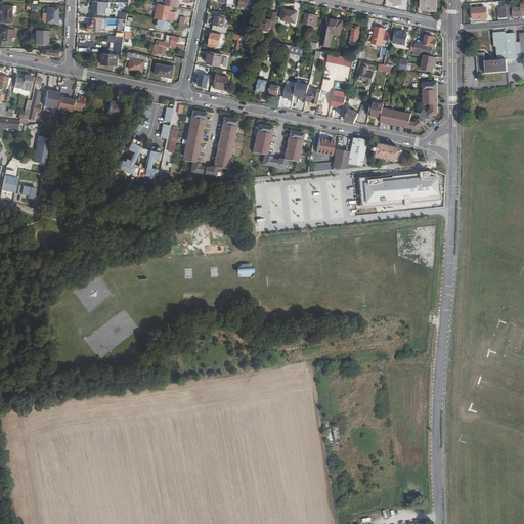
[(255,11),(257,0),(241,0),(239,8),(244,9),(244,7),(248,8),(248,10),(255,11)]
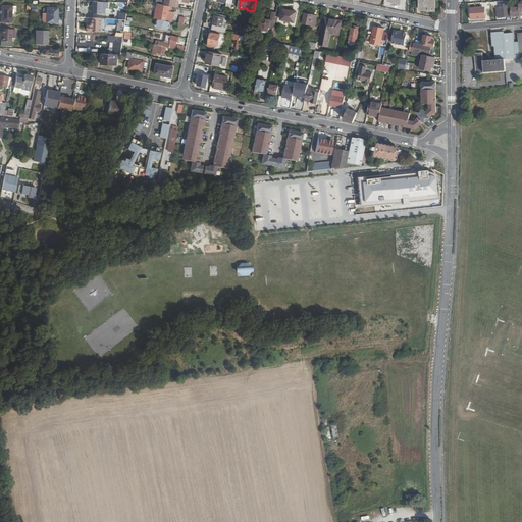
[(434,11),(433,0),(419,0),(420,9),(427,9),(427,11),(434,11)]
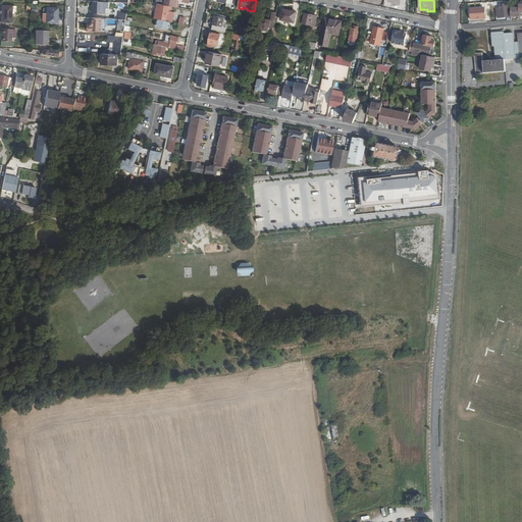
[(105,1),(93,1),(93,5),(94,5),(94,12),(104,12),(105,1)]
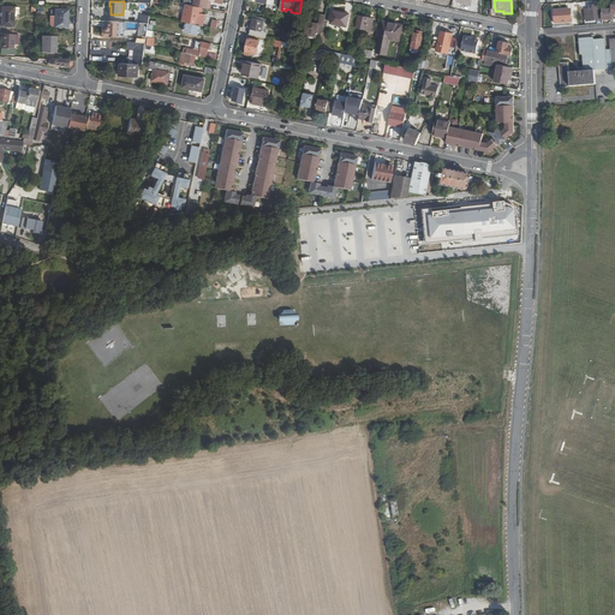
[(610,9),(601,10),(602,22),(611,21),(611,23),(614,22),(614,4),(610,5),(610,9)]
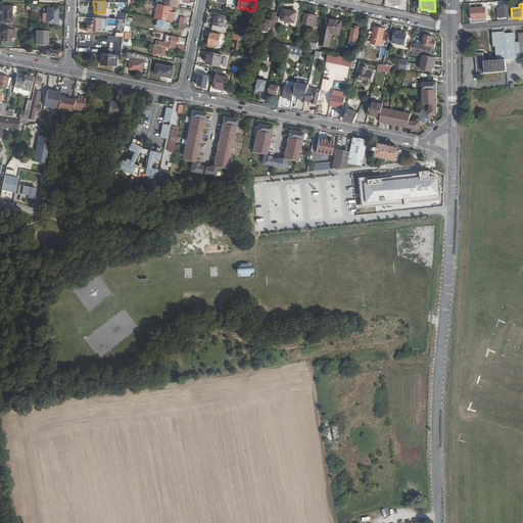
[(159,14),(158,18),(160,18),(167,20),(169,10),(170,10),(171,6),(160,4),(157,14),(159,14)]
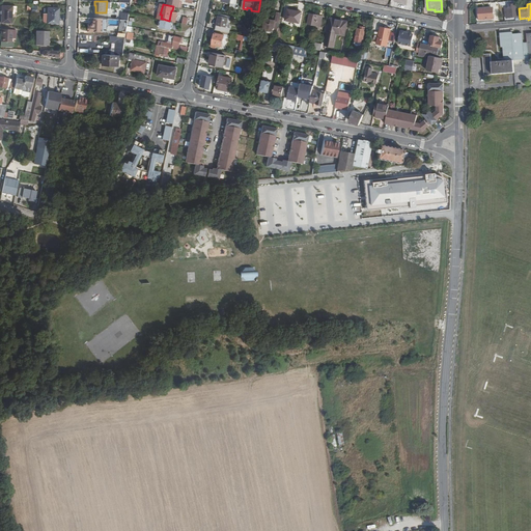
[(505,8),(506,19),(518,18),(516,4),(508,5),(508,8),(505,8)]
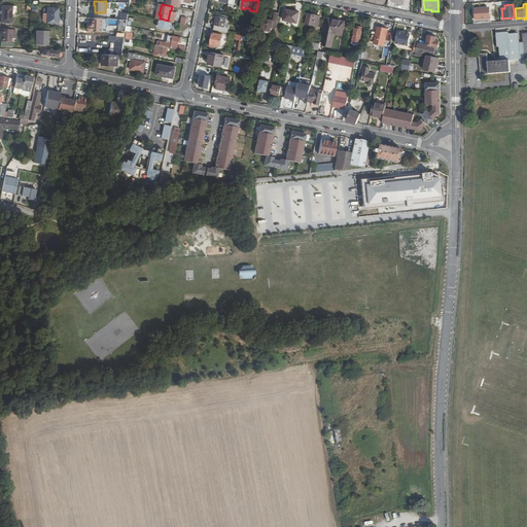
[(1,5),(1,22),(11,22),(11,5),(1,5)]
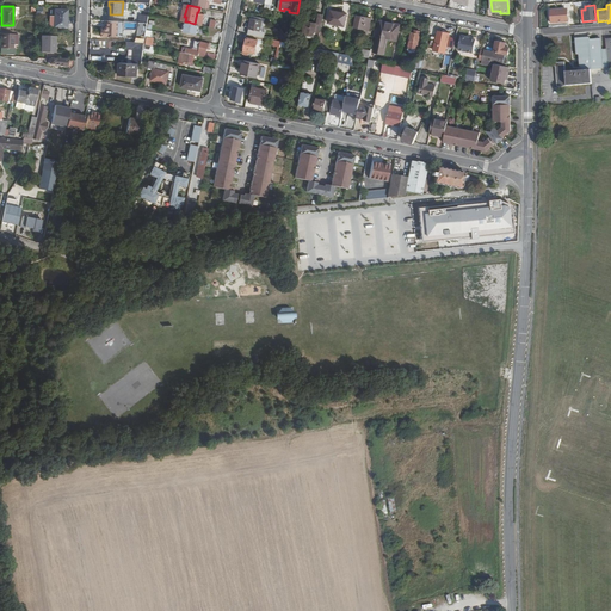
[(550,10),(551,24),(568,23),(567,8),(550,10)]
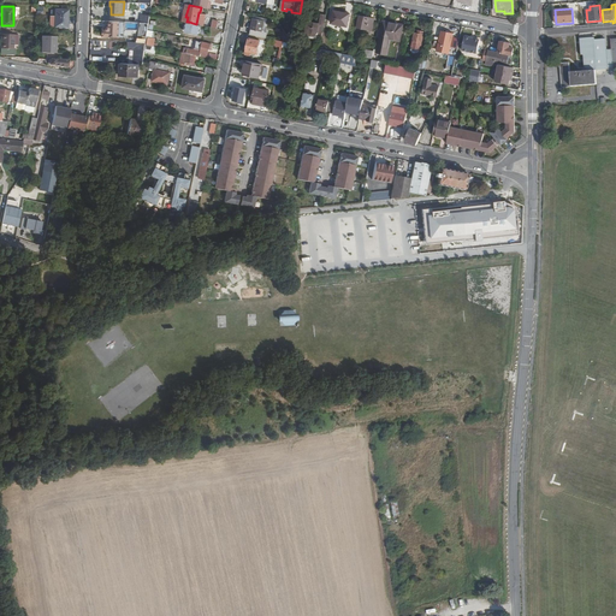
[(65,19),(67,19),(69,10),(55,10),(55,25),(65,27),(65,19)]
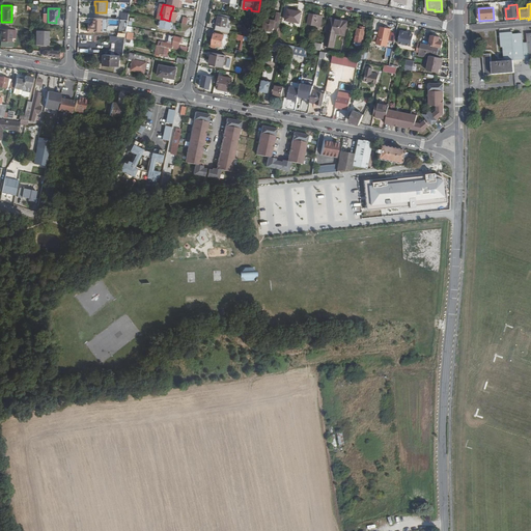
[(285,21),(301,24),(304,11),(288,8),(285,21)]
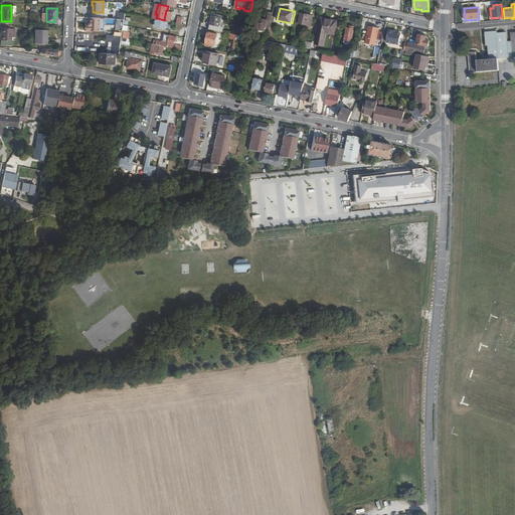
[(302,13),(300,23),(311,26),(313,16),(302,13)]
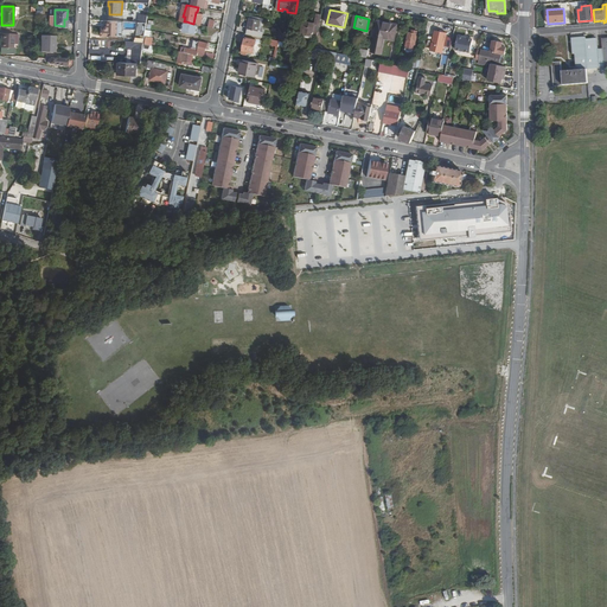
[(248,29),(247,33),(263,37),(264,32),(260,31),(261,20),(250,18),(248,29)]
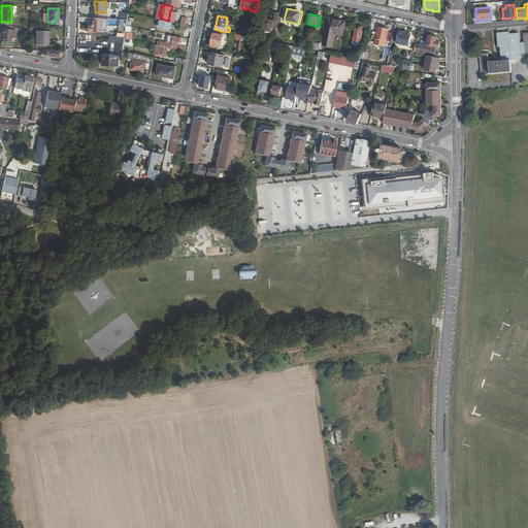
[(103,18),(94,18),(94,23),(93,23),(92,23),(92,25),(89,24),(89,31),(103,31),(103,18)]
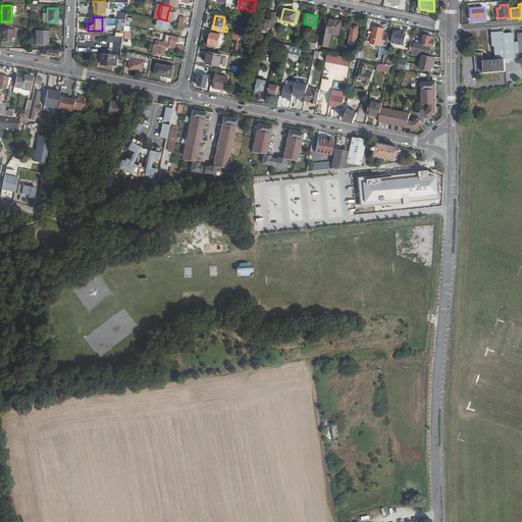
[(169,29),(170,21),(166,20),(160,18),(158,27),(169,29)]
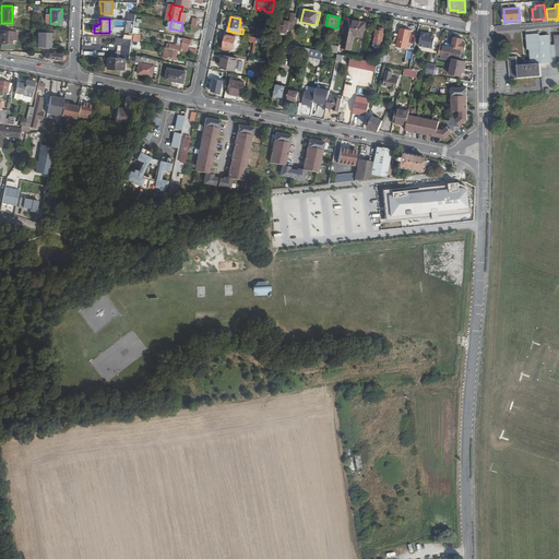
[(290,22),(280,20),(277,31),(288,33),(290,22)]
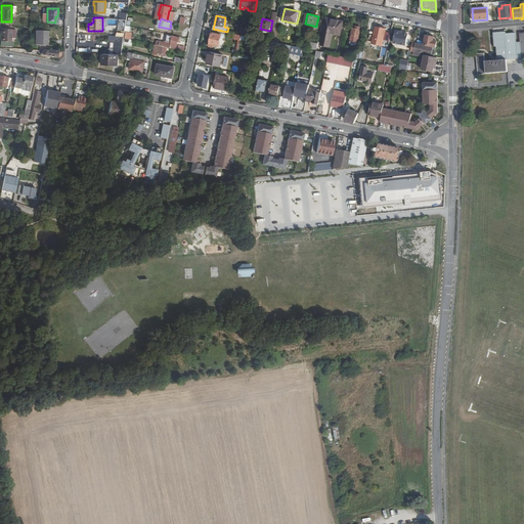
[(328,19),(321,45),(331,47),(333,34),(341,35),(344,23),(328,19)]
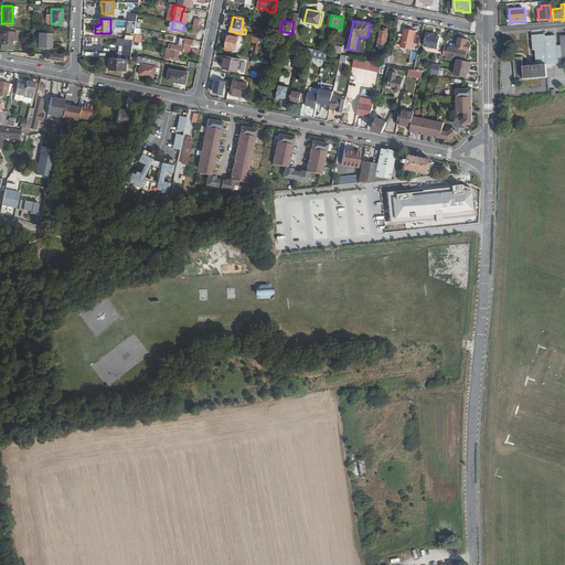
[(413,42),(415,31),(405,29),(403,40),(413,42)]
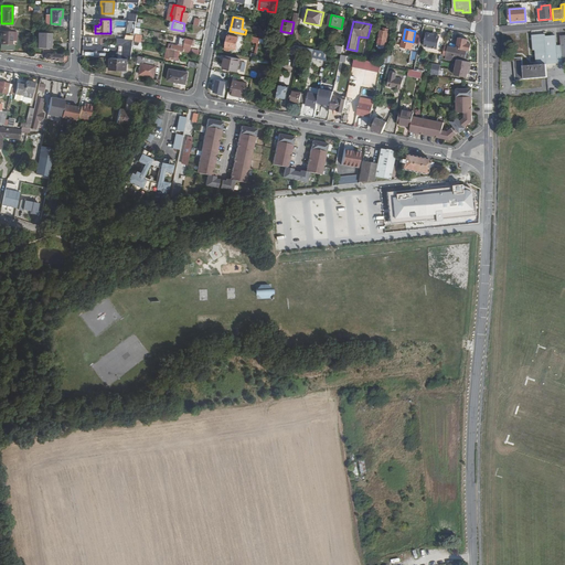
[(388,32),(387,32),(382,30),(380,30),(377,44),(385,45),(388,32)]
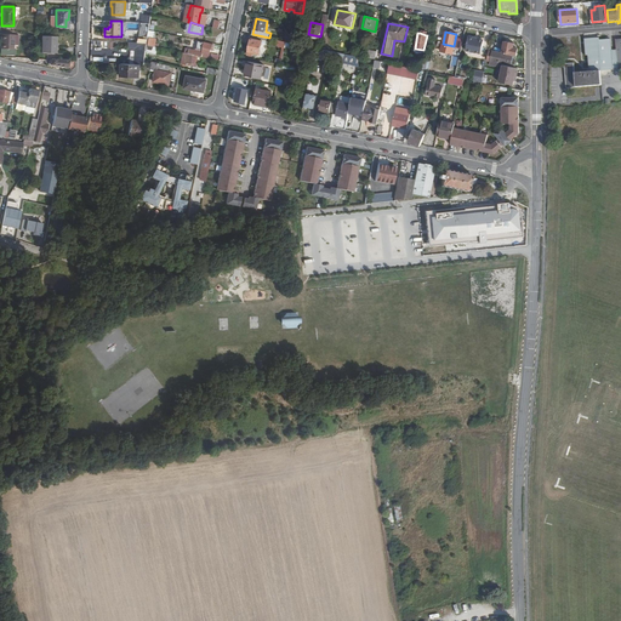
[(3,34),(3,49),(15,49),(16,34),(3,34)]
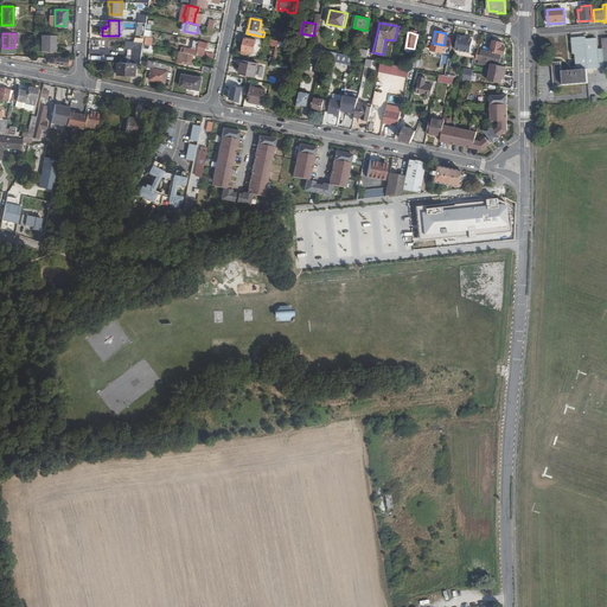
[(56,37),(42,36),(40,52),(55,52),(56,37)]
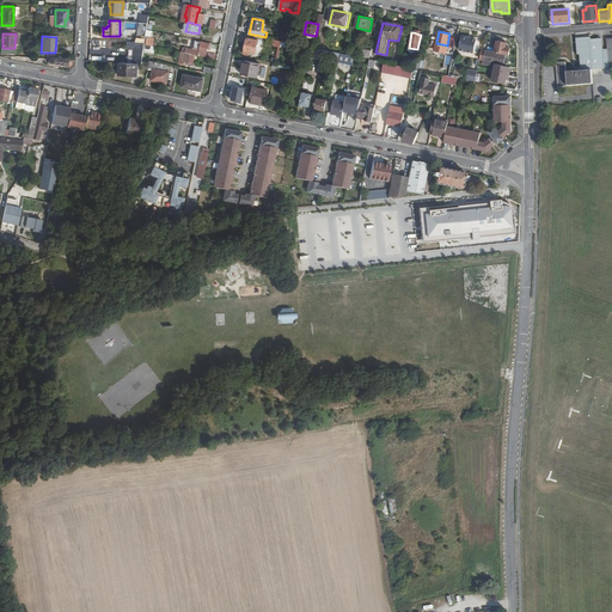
[(577,55),(580,54),(581,71),(567,72),(567,62),(557,62),(558,87),(568,86),(586,85),(593,84),(592,69),(610,68),(610,67),(611,66),(611,37),(607,38),(609,49),(603,50),(601,38),(591,40),(591,37),(576,38),(577,55)]
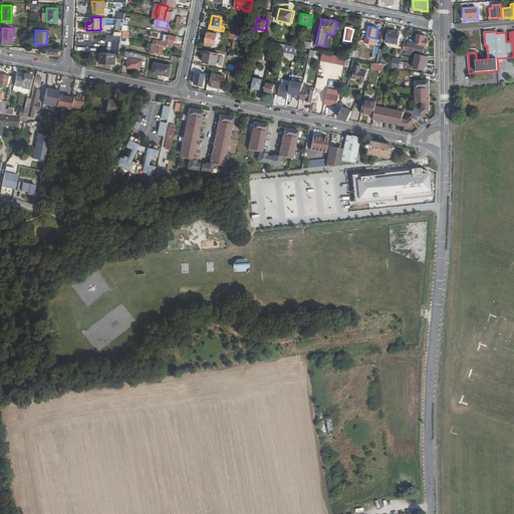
[(206,43),(216,45),(218,34),(209,32),(206,43)]
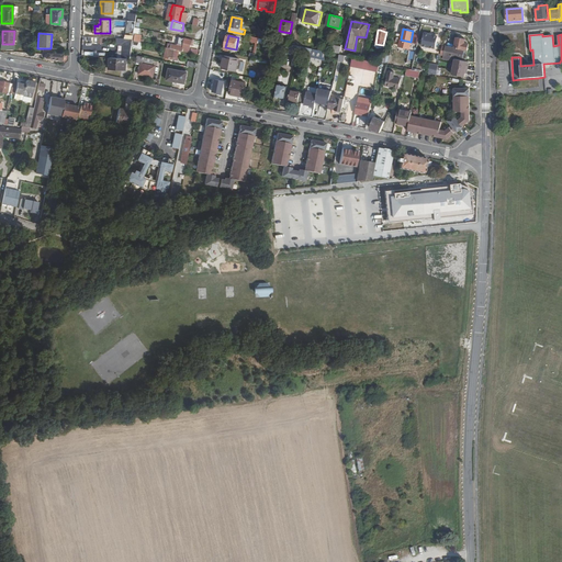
[(433,37),(425,35),(422,45),(436,48),(438,36),(434,35),(433,37)]
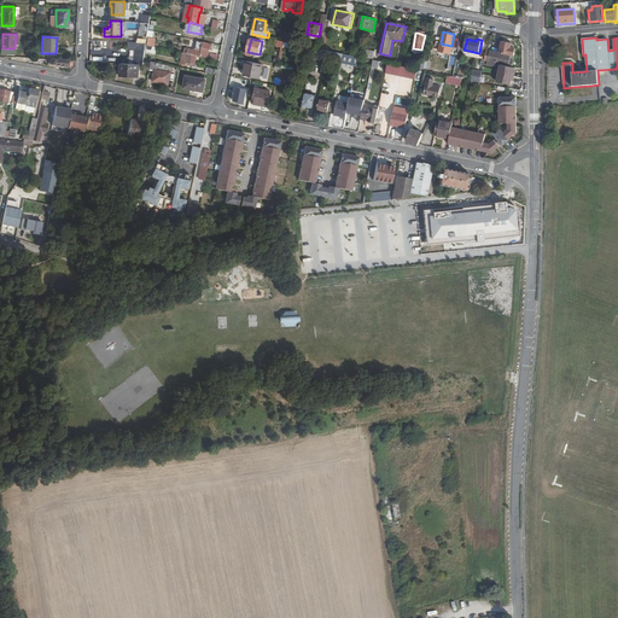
[(202,56),(209,58),(211,45),(198,40),(197,48),(203,50),(203,52),(203,54),(196,53),(197,51),(190,48),(188,53),(197,54),(202,56)]
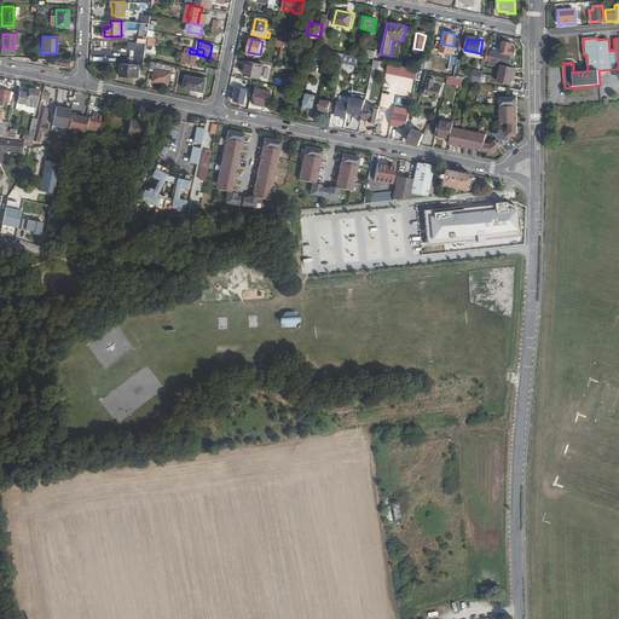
[(490,62),(490,64),(497,67),(498,63),(509,65),(509,67),(502,65),(498,81),(512,85),(515,69),(513,68),(514,61),(512,61),(513,56),(515,56),(518,48),(513,48),(514,44),(503,41),(501,53),(492,51),(492,52),(487,52),(486,61),(490,62)]
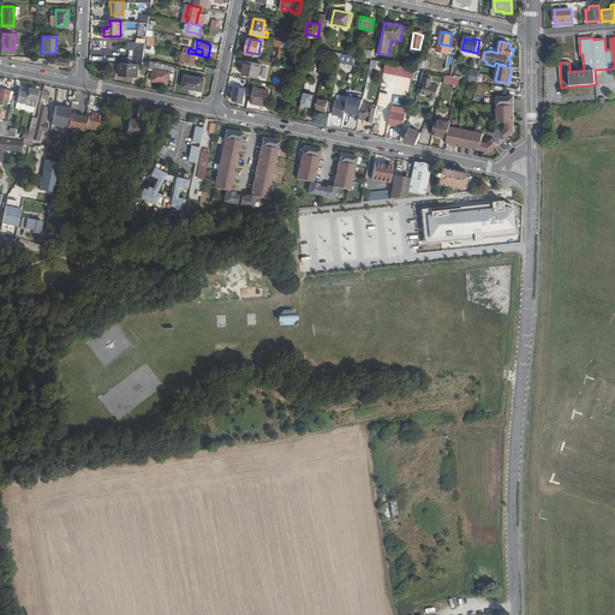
[(133,64),(139,64),(143,64),(144,58),(145,48),(135,48),(133,64)]
